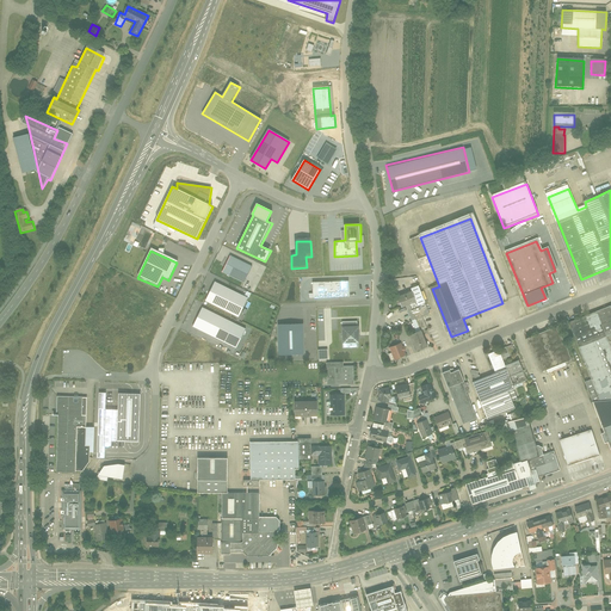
[(252,267),(229,257),(222,273),(245,283),(252,267)]
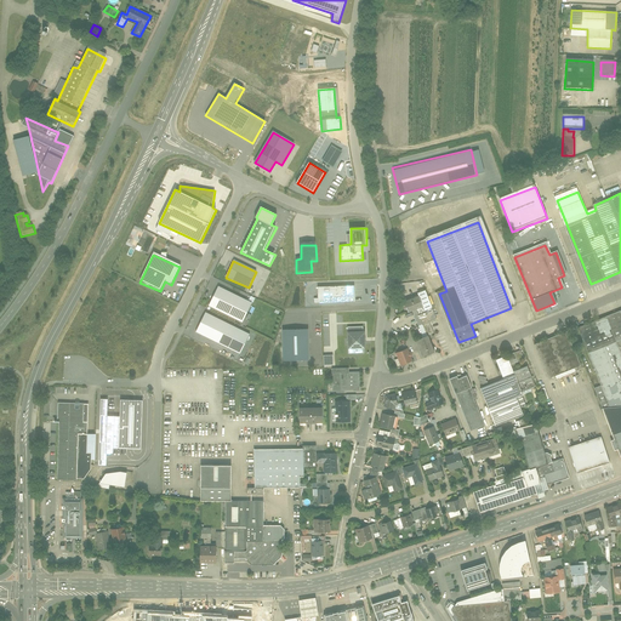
[(244,322),(254,302),(231,290),(220,285),(218,289),(212,300),(210,305),(244,322)]
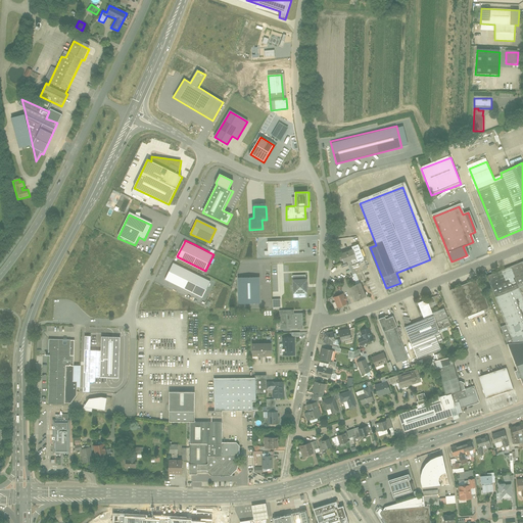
[(298,254),(298,241),(268,242),(268,255),(298,254)]
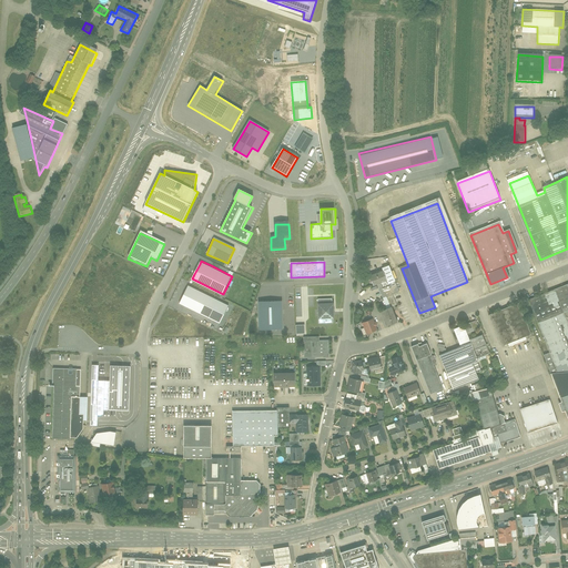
[(382,267),(383,271),(387,281),(388,284),(395,281),(389,265),(382,267)]
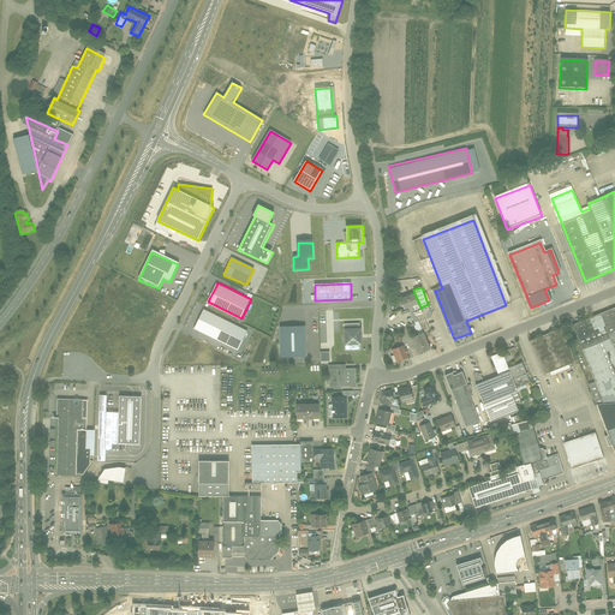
[(400,299),(404,309),(408,308),(419,304),(415,293),(400,299)]
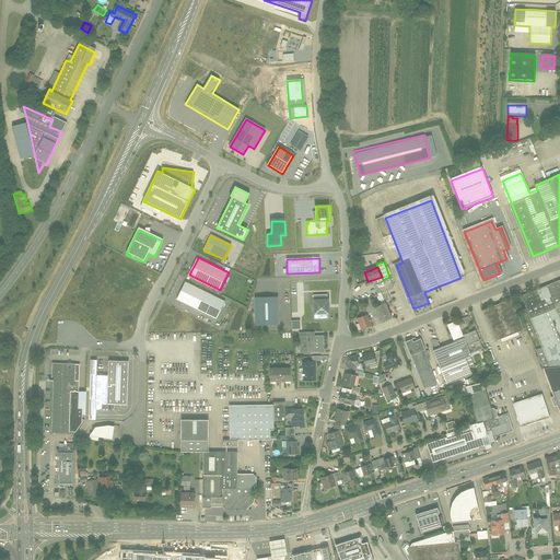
[(382,277),(372,280),(382,304),(386,302),(391,300),(387,291),(394,288),(389,277),(383,280),(382,277)]
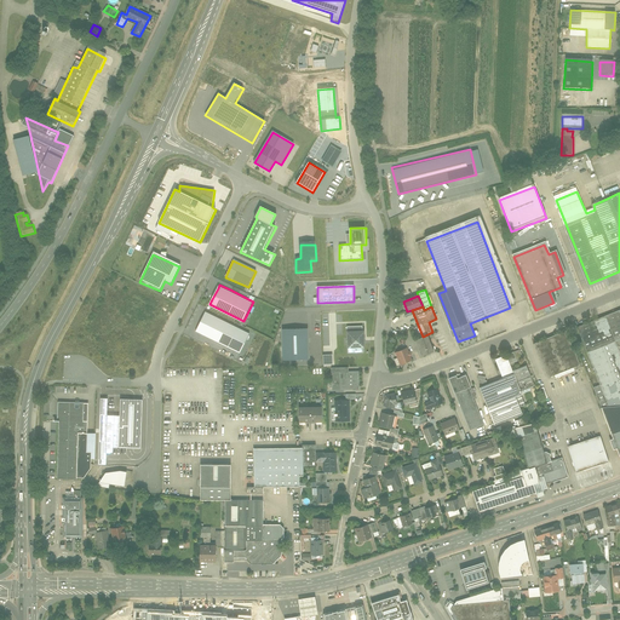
[(619,308),(578,326),(601,384),(593,388),(601,406),(619,403),(619,350),(619,349),(619,308)]
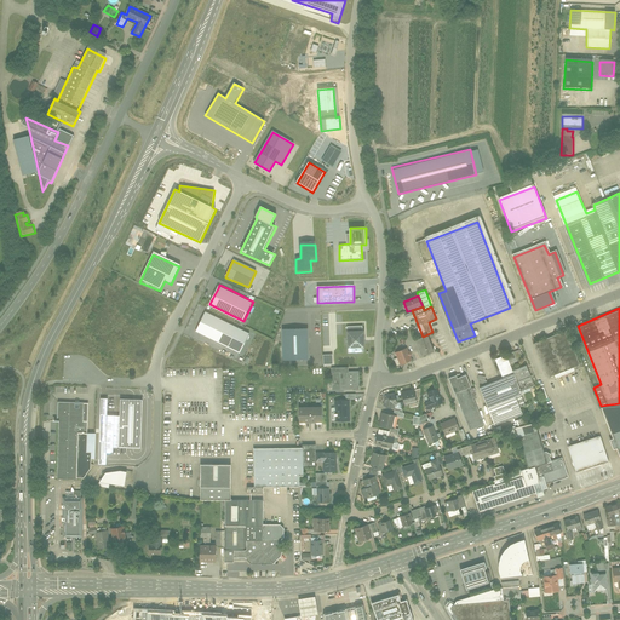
[(253,333),(207,311),(199,328),(196,333),(210,339),(244,355),(253,333)]
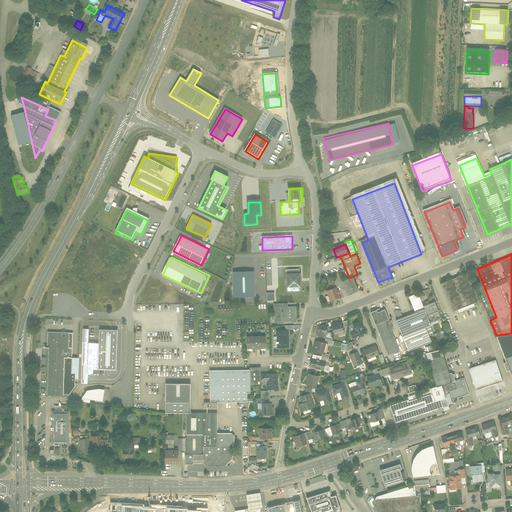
[(300,270),(287,271),(287,292),(300,292),(300,270)]
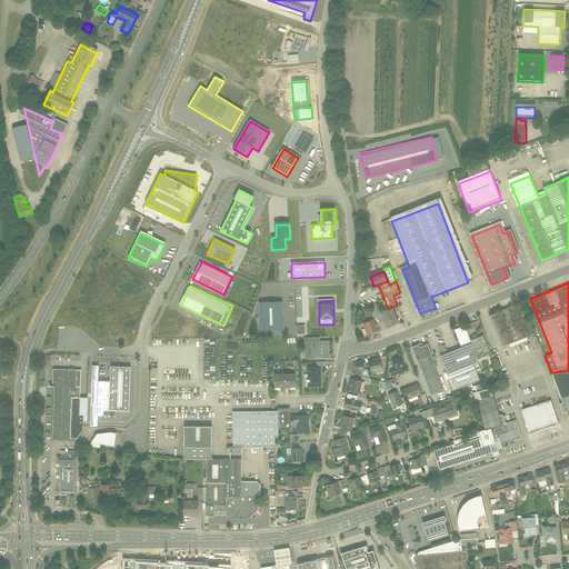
[(281,303),(259,303),(260,332),(282,331),(281,303)]
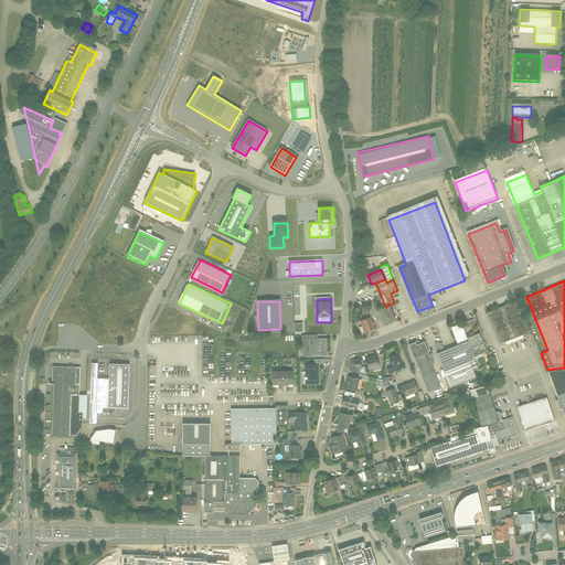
[(515,302),(487,315),(500,345),(505,343),(507,347),(524,340),(523,337),(529,334),(515,302)]
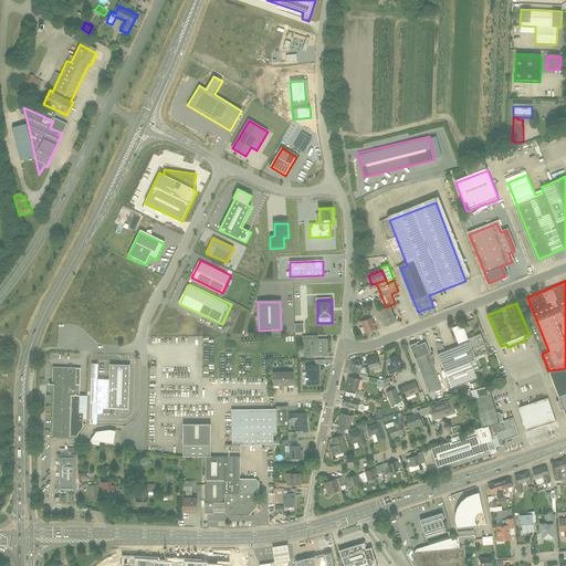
[(386,307),(379,310),(386,324),(397,321),(390,305),(386,307)]
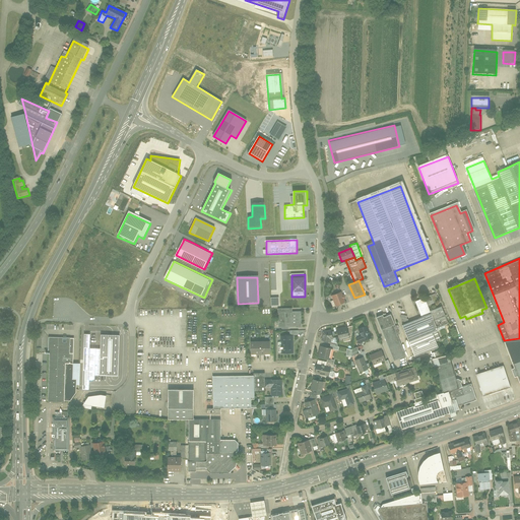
[(345,302),(341,290),(331,295),(333,300),(330,301),(331,304),(332,307),(345,302)]
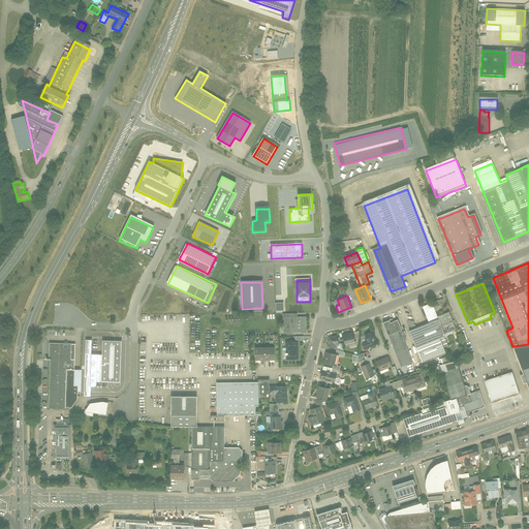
[(423,308),(429,324),(438,320),(437,318),(436,314),(447,310),(443,299),(423,308)]
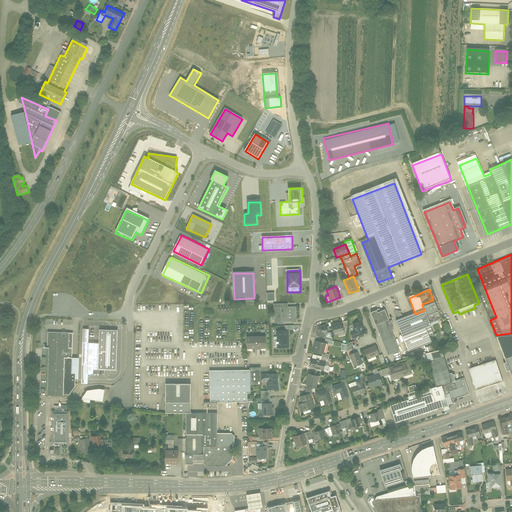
[(267,293),(267,301),(275,301),(275,292),(267,293)]
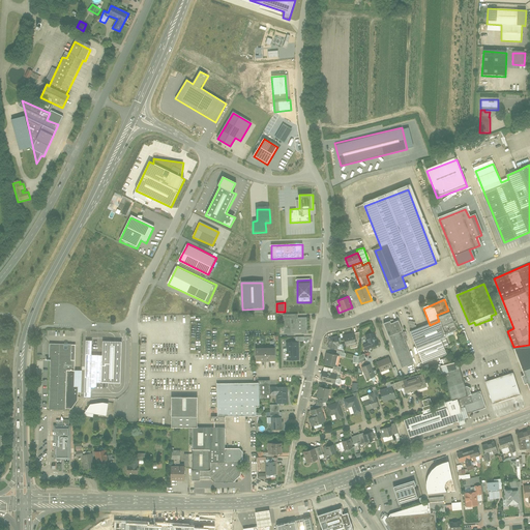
[(439,321),(444,334),(457,330),(450,314),(438,319),(439,321)]
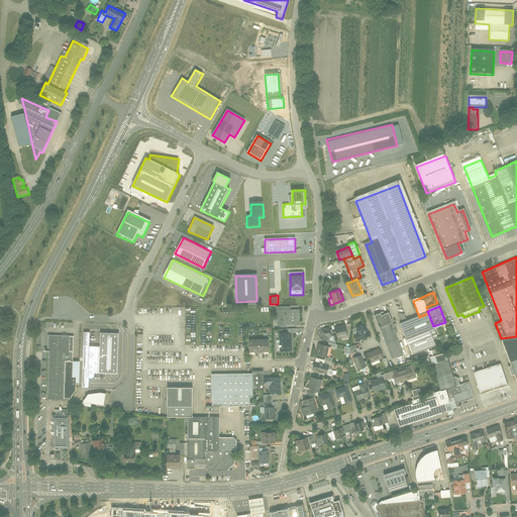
[(290,307),(277,307),(278,326),(300,325),(299,310),(290,310),(290,307)]
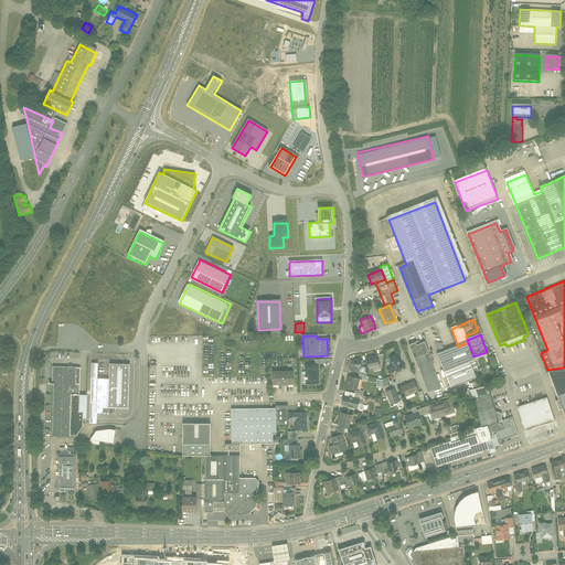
[(415,343),(408,345),(428,392),(440,386),(427,353),(428,353),(424,342),(416,345),(415,343)]
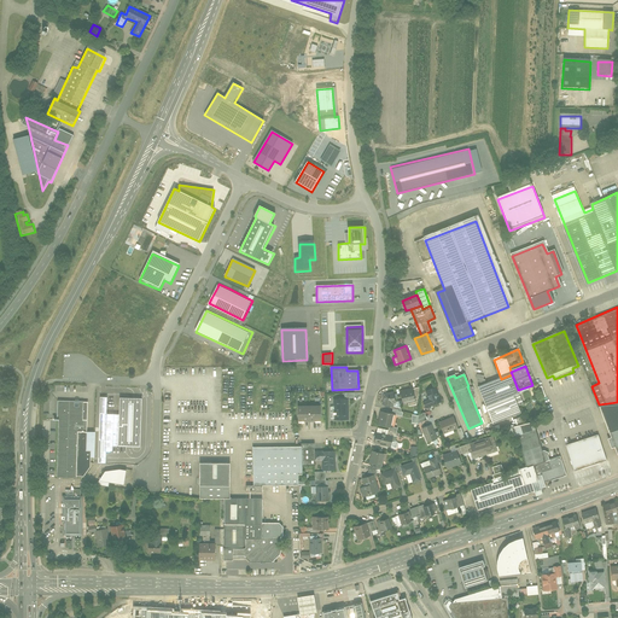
[(501,379),(478,388),(487,408),(506,400),(520,395),(518,390),(512,374),(501,379)]
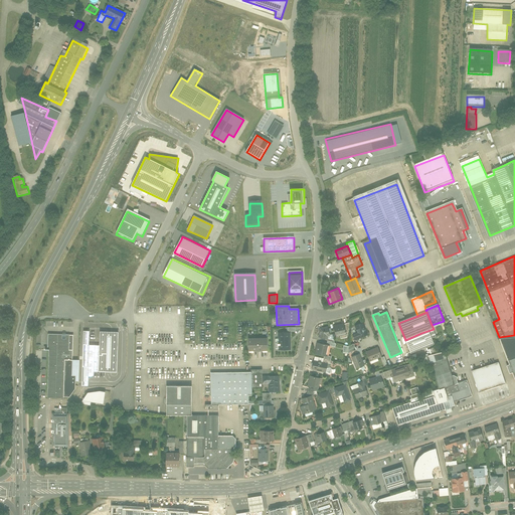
[(344,323),(333,325),(335,335),(346,333),(344,323)]
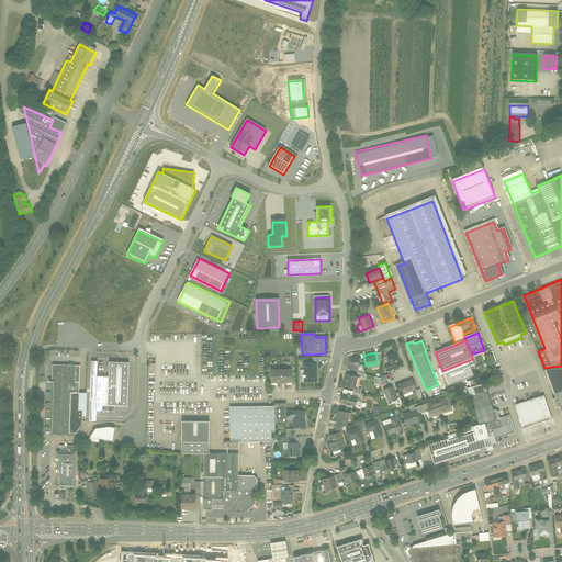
[(396,352),(388,356),(390,360),(385,362),(386,367),(392,366),(393,368),(402,364),(396,352)]
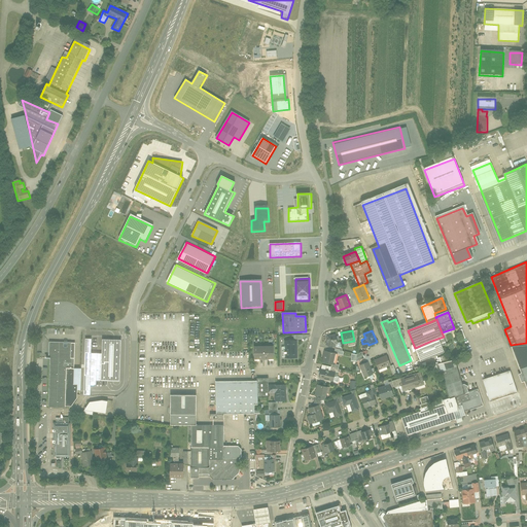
[(327,337),(324,345),(336,347),(338,342),(337,334),(327,337)]
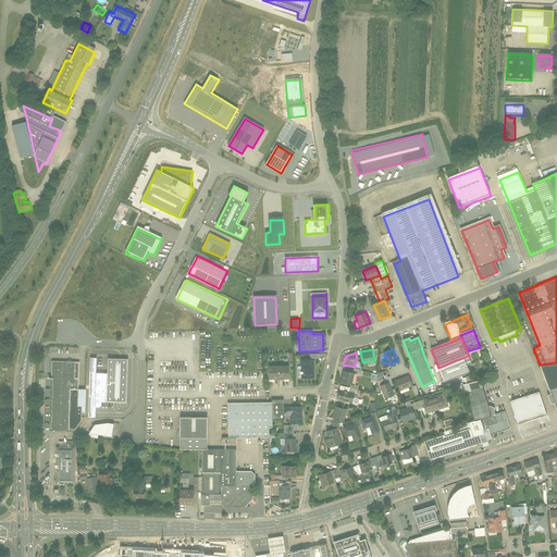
[(469,356),(456,360),(466,385),(474,383),(467,366),(472,364),(469,356)]
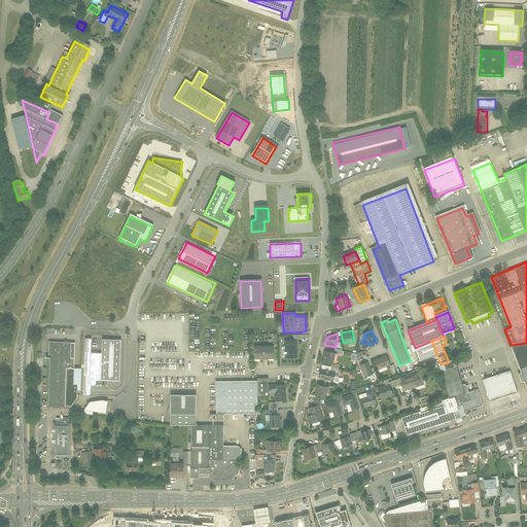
[(89,340),(85,340),(83,395),(90,396),(90,393),(91,386),(96,386),(96,381),(110,381),(119,382),(121,341),(112,340),(102,340),(102,354),(92,353),(92,340),(89,340)]
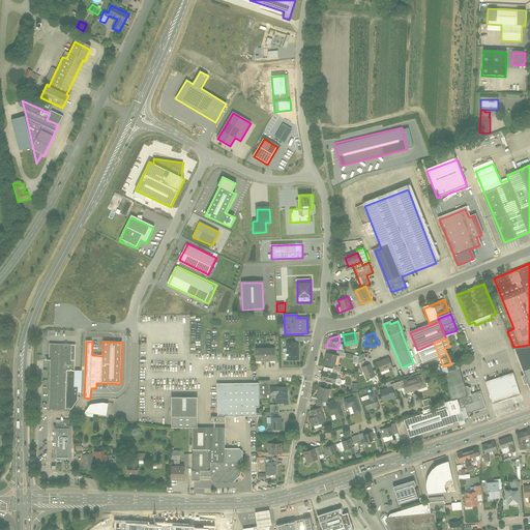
[(285,343),(286,360),(298,359),(297,343),(285,343)]
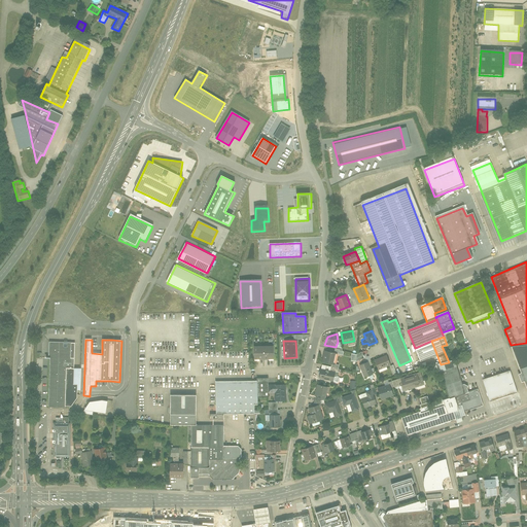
[(526,343),(511,345),(522,373),(517,375),(520,382),(525,381),(526,386),(526,343)]
